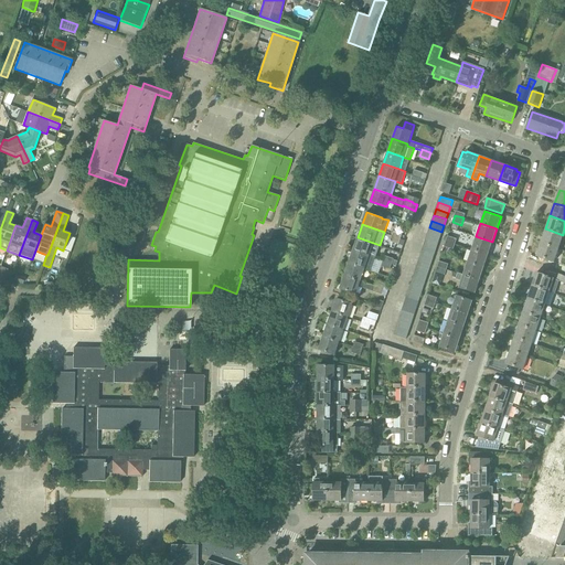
[(441,232),(429,227),(427,234),(439,237),(441,232)]
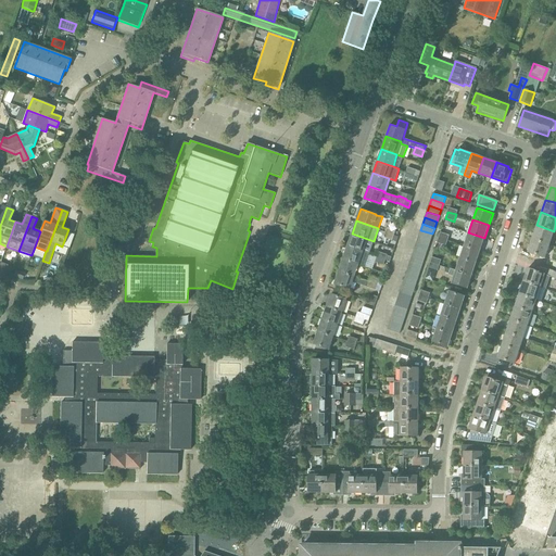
[(554,231),(536,225),(532,238),(550,244),(554,231)]
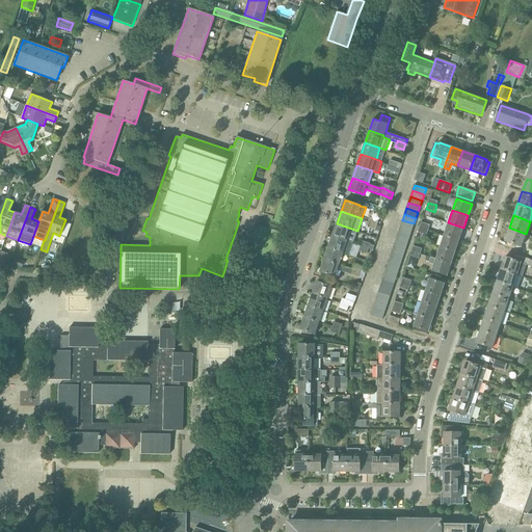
[(414,223),(402,220),(400,227),(411,230),(414,223)]
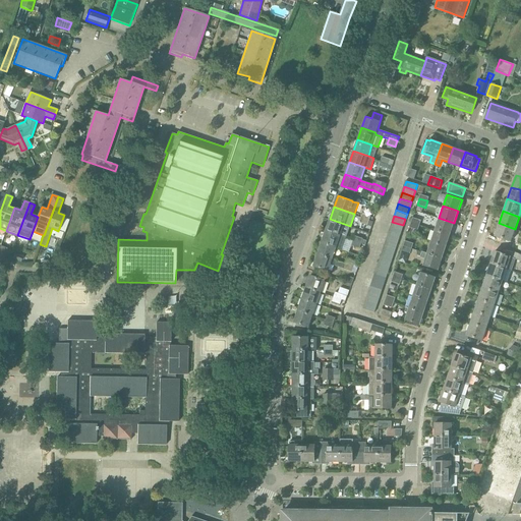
[(435,229),(450,234),(454,223),(439,218),(435,229)]
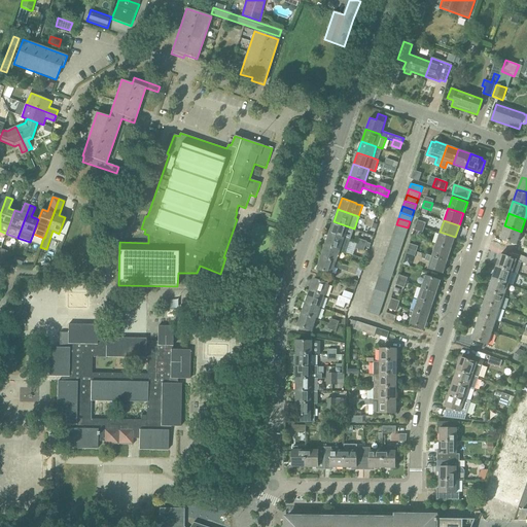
[(350,240),(354,229),(334,221),(329,233),(350,240)]
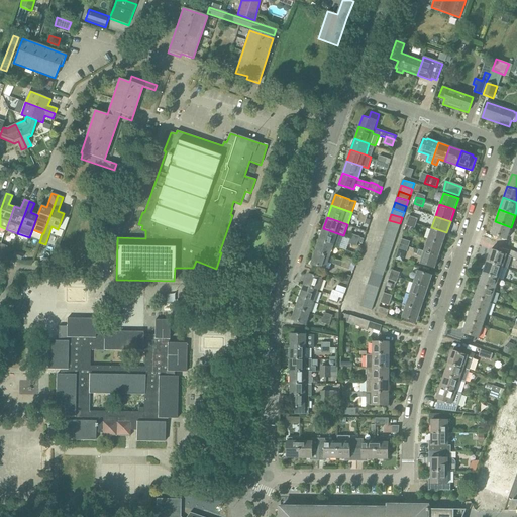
[(417,222),(408,219),(406,226),(415,229),(417,222)]
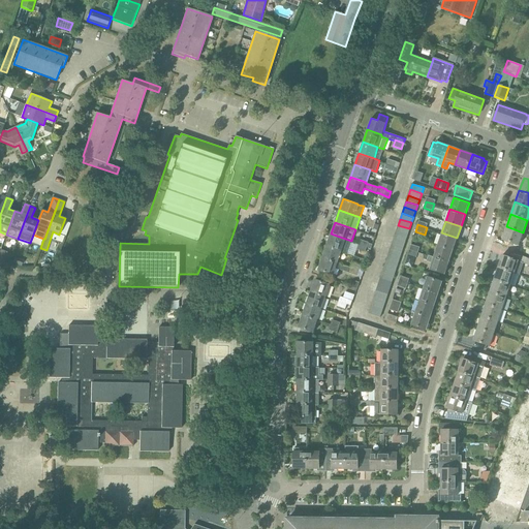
[(409,228),(398,225),(396,230),(408,235),(409,228)]
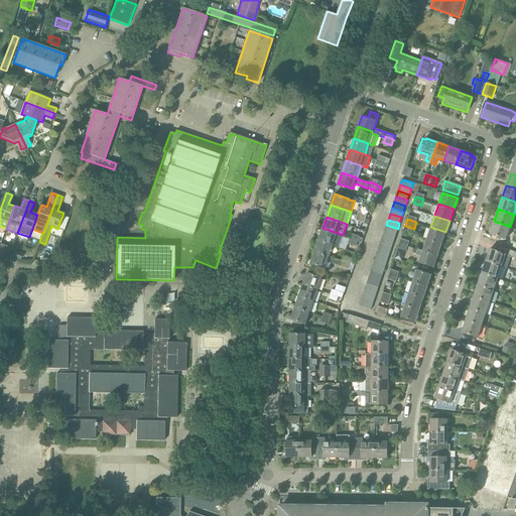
[(510,227),(494,221),(490,233),(506,238),(510,227)]
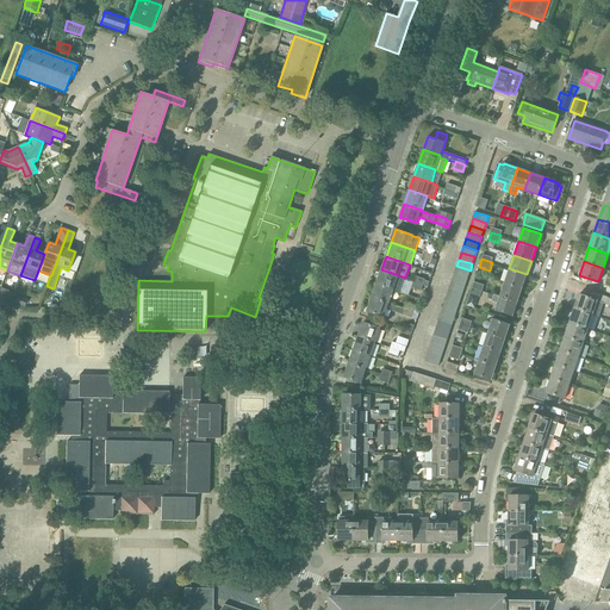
[(471,271),(456,266),(454,273),(468,278),(471,271)]
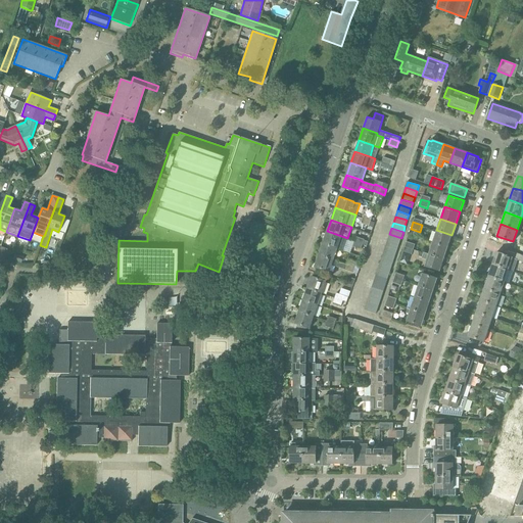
[(433,242),(448,247),(452,235),(436,230),(433,242)]
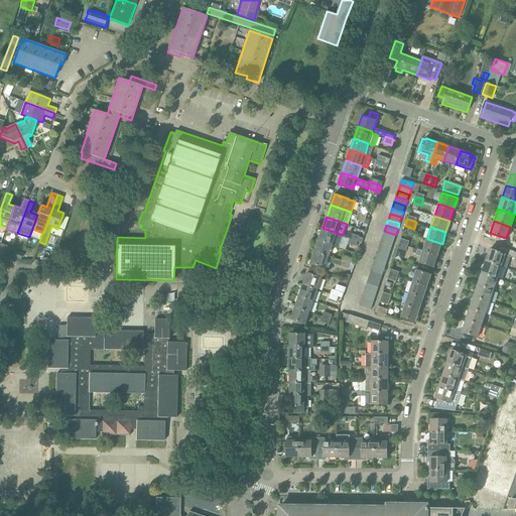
[(318,239),(334,245),(333,246),(339,248),(343,235),(323,228),(318,239)]
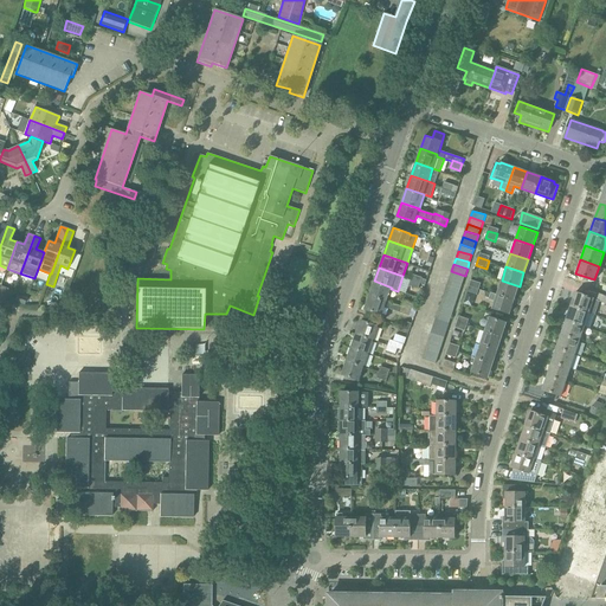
[(465,276),(451,271),(449,278),(463,283),(465,276)]
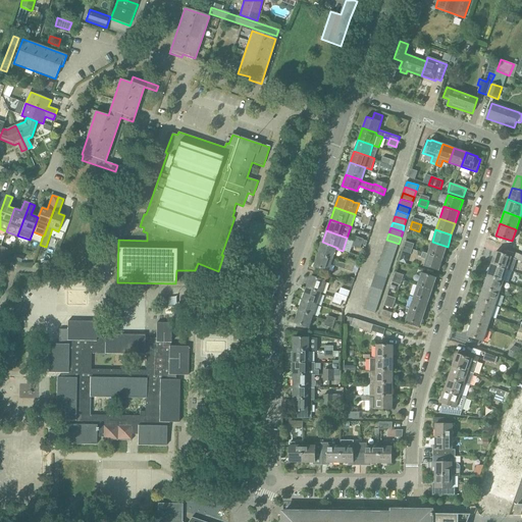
[(366,246),(367,242),(363,241),(364,240),(355,237),(354,242),(362,244),(366,246)]
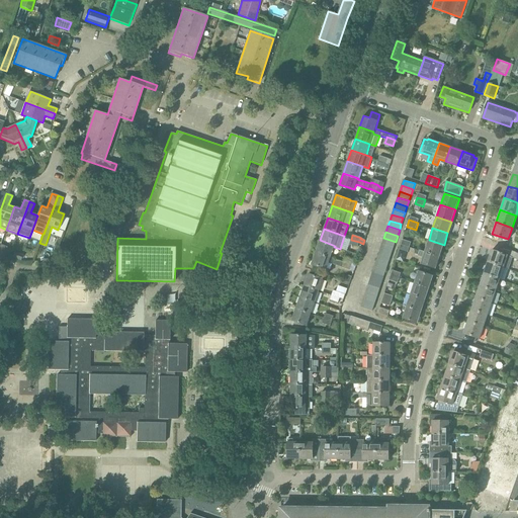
[(396,242),(383,238),(382,244),(394,247),(396,242)]
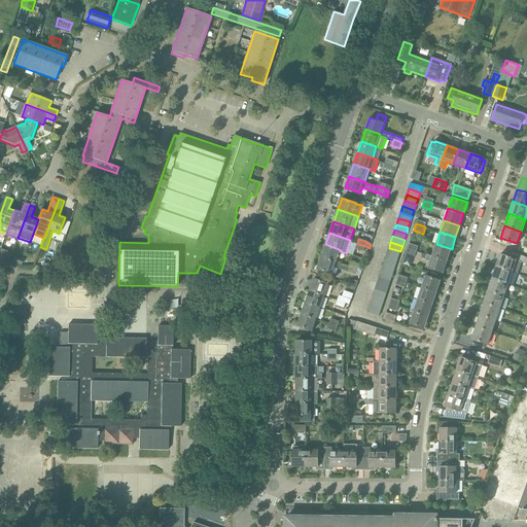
[(341,250),(325,244),(321,256),(337,261),(340,251),(341,250)]
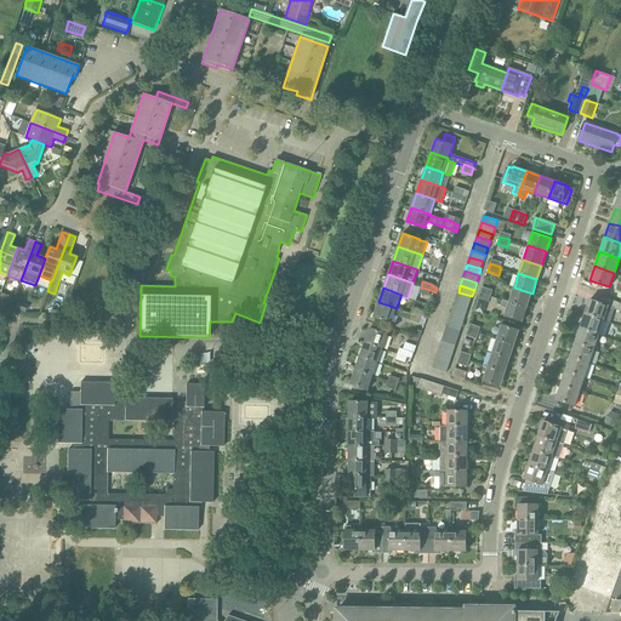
[(514,288),(510,301),(528,307),(533,294),(514,288)]
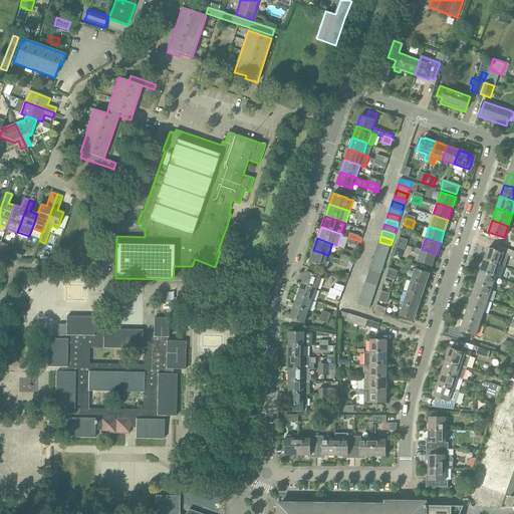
[(0,253),(5,255),(8,244),(1,241),(0,243),(0,253)]
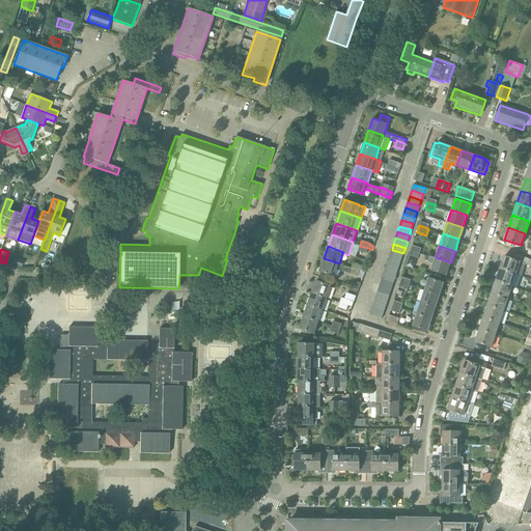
[(403,253),(392,250),(390,255),(401,259),(403,253)]
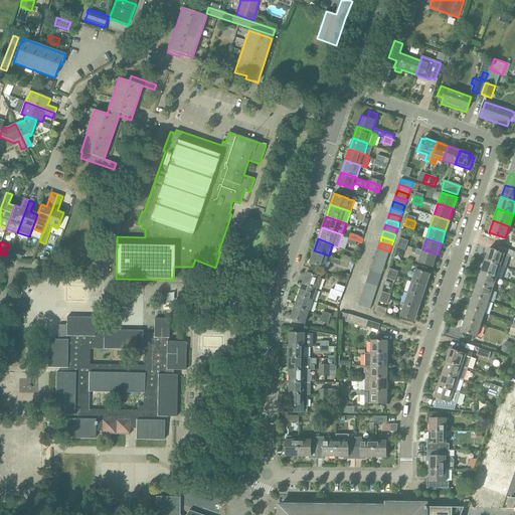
[(389,251),(378,247),(376,253),(387,258),(389,251)]
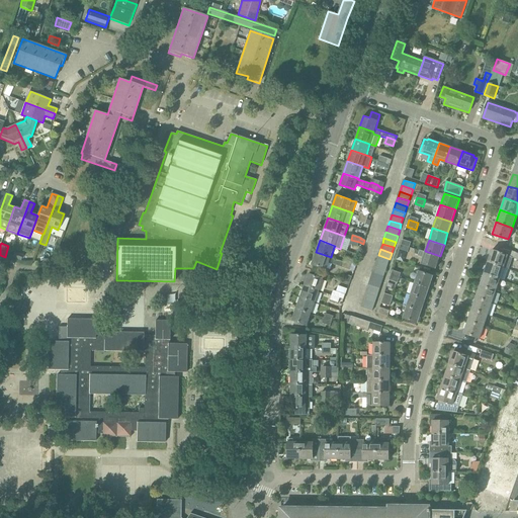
[(418,255),(423,257),(421,263),(436,268),(440,256),(425,251),(420,249),(418,255)]
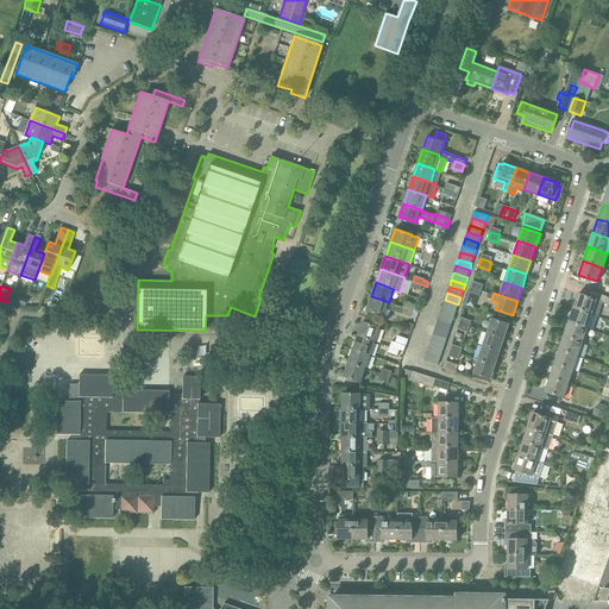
[(573,307),(592,313),(598,315),(602,303),(598,302),(600,301),(596,301),(597,299),(578,293),(573,307)]
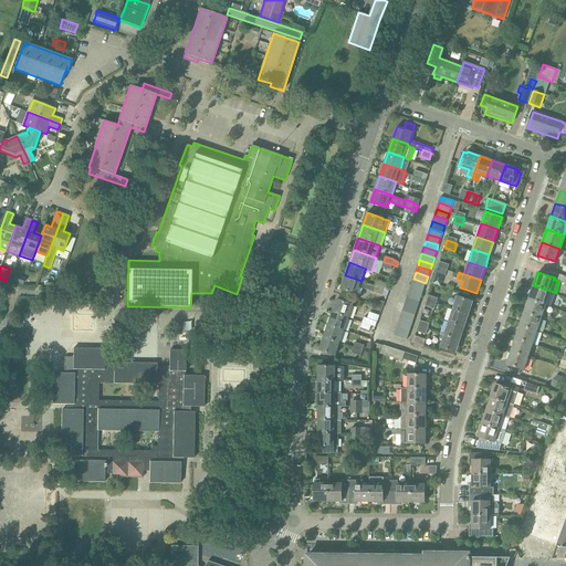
[(357,293),(359,287),(387,297),(388,292),(384,291),(384,289),(375,285),(375,286),(360,282),(362,281),(345,275),(341,287),(357,293)]
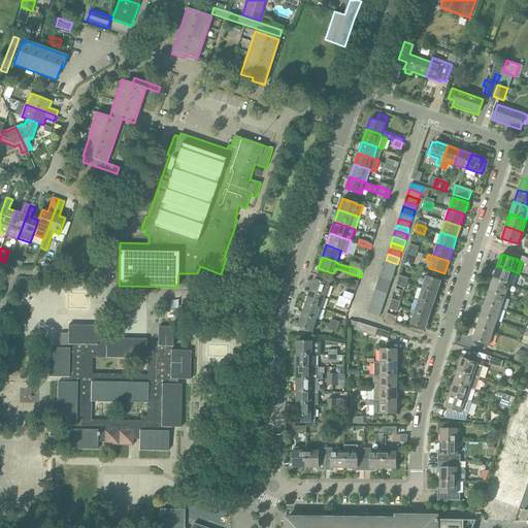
[(397,264),(386,260),(384,265),(395,269),(397,264)]
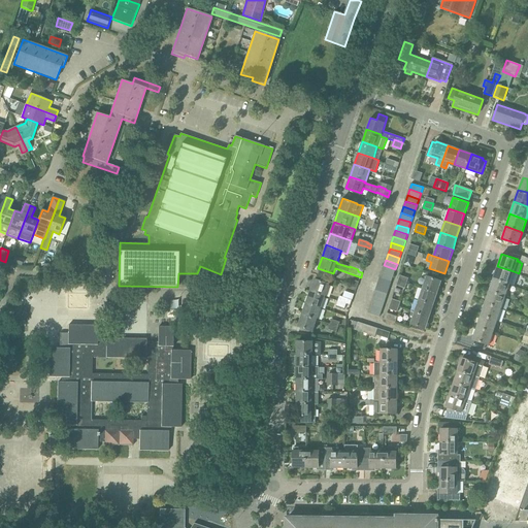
[(395,269),(384,265),(382,271),(393,275),(395,269)]
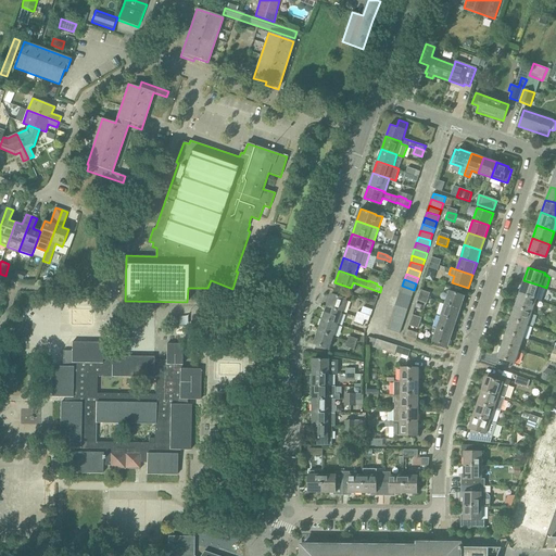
[(523,280),(519,293),(536,299),(542,301),(546,288),(541,286),(523,280)]
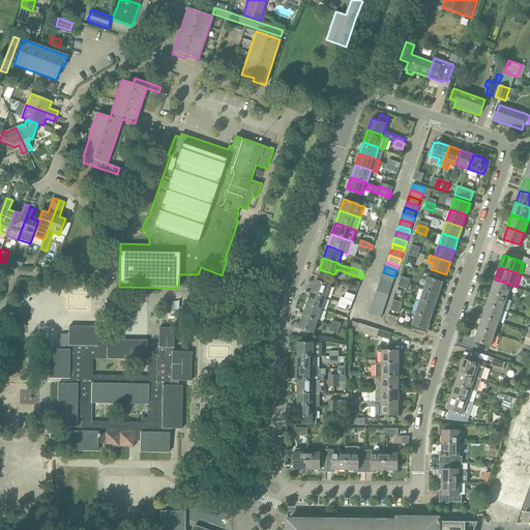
[(394,276),(383,272),(381,278),(392,283),(394,276)]
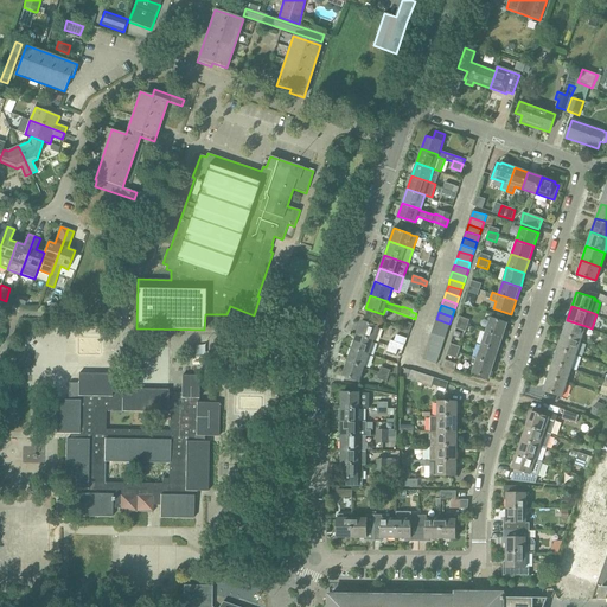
[(485,331),(503,337),(508,324),(490,318),(485,331)]
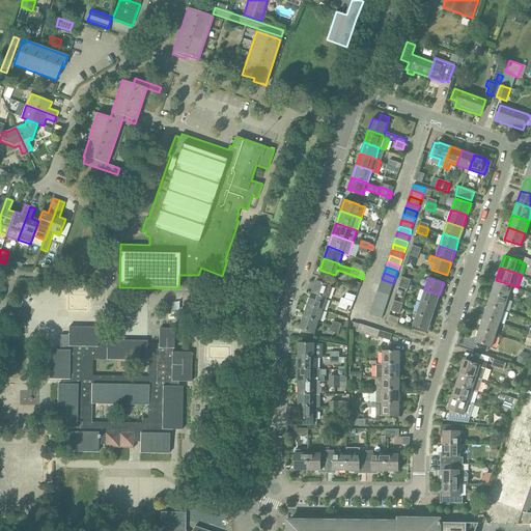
[(393,283),(382,279),(380,285),(391,288),(393,283)]
